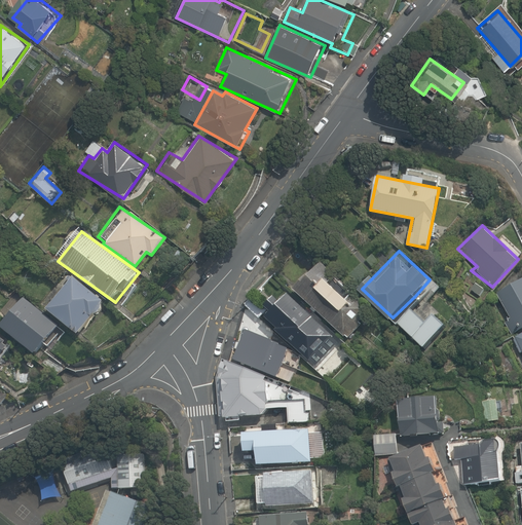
[(367,311),(321,266),(297,291),(342,336),(367,311)]
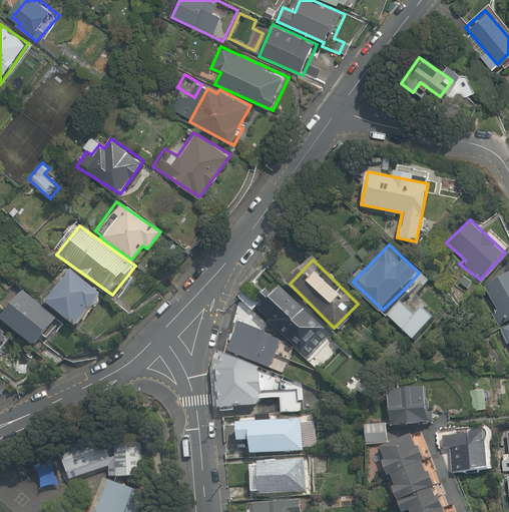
[(100,293),(68,270),(42,301),(75,325),(100,293)]
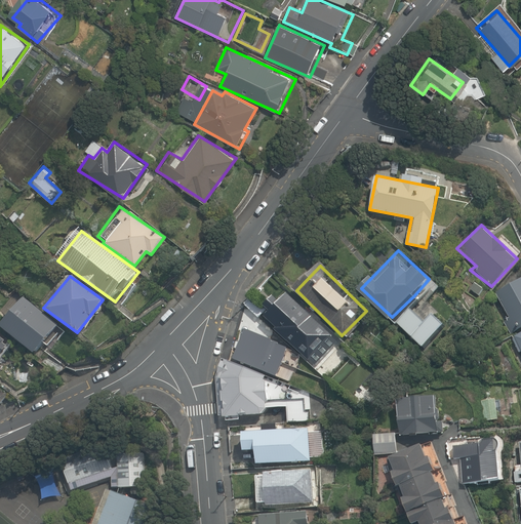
[(520,323),(520,279),(492,292),(510,328),(520,323)]
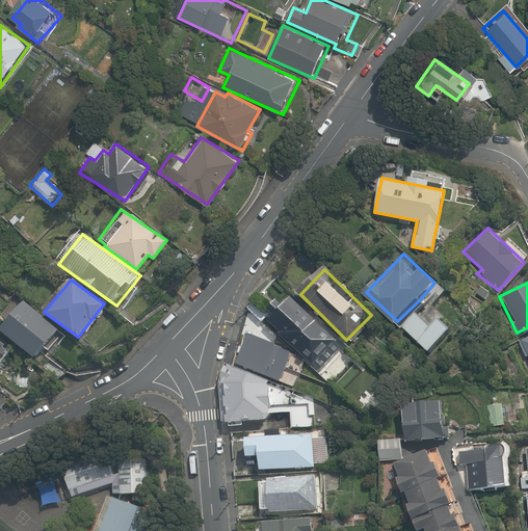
[(318,322),(290,295),(266,320),(305,357),(316,345),(306,336),(318,322)]
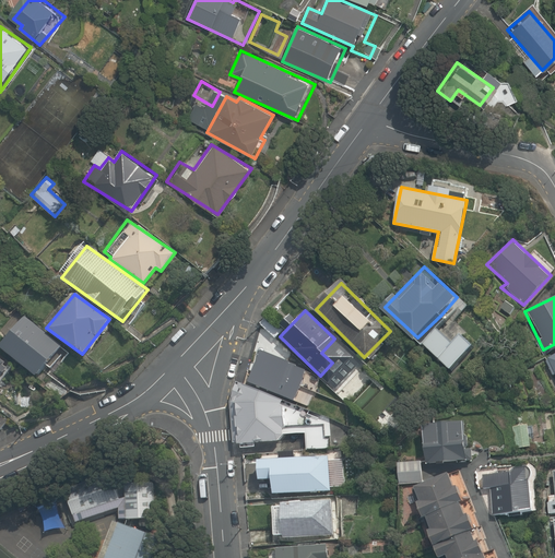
[(446,319),(441,315),(417,337),(451,370),(475,345),(463,333),(453,342),(438,328),(446,319)]
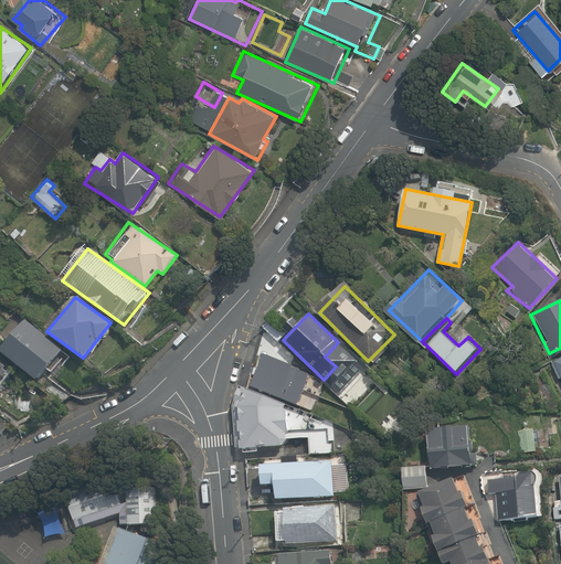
[(60,348),(22,320),(0,346),(0,351),(35,379),(60,348)]
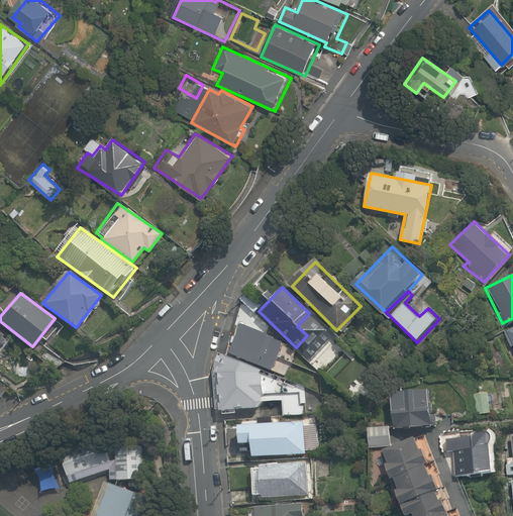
[(235,312),(220,354),(258,369),(265,352),(258,349),(268,324),(235,312)]
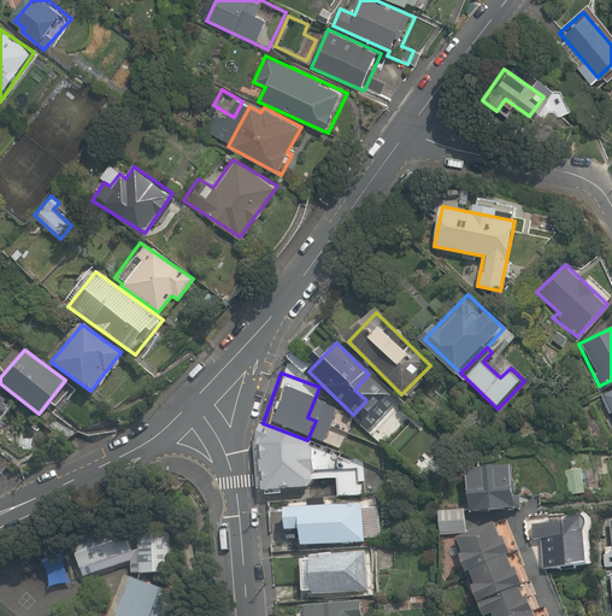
[(611,389),(600,396),(611,420),(611,389)]
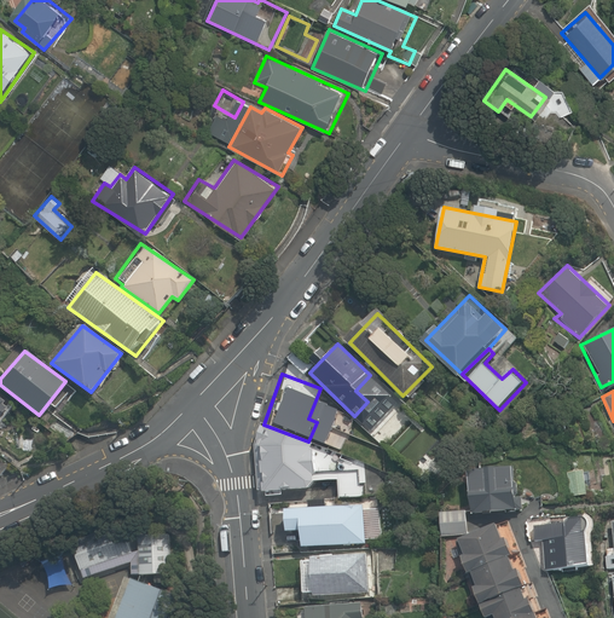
[(256,446),(259,490),(311,486),(314,479),(313,473),(318,472),(316,450),(311,449),(313,443),(308,442),(264,425),(256,446)]
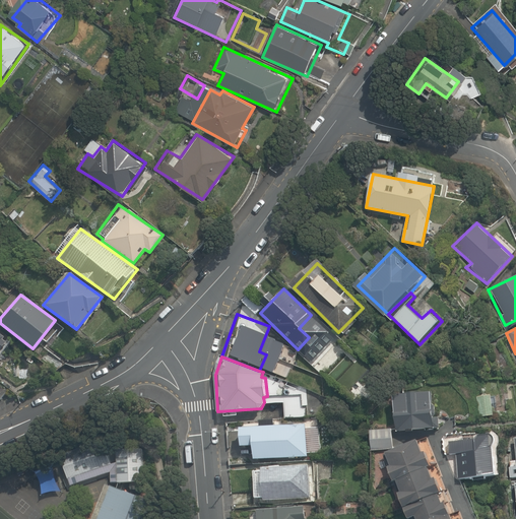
[(430,392),(391,394),(392,430),(431,428),(430,392)]
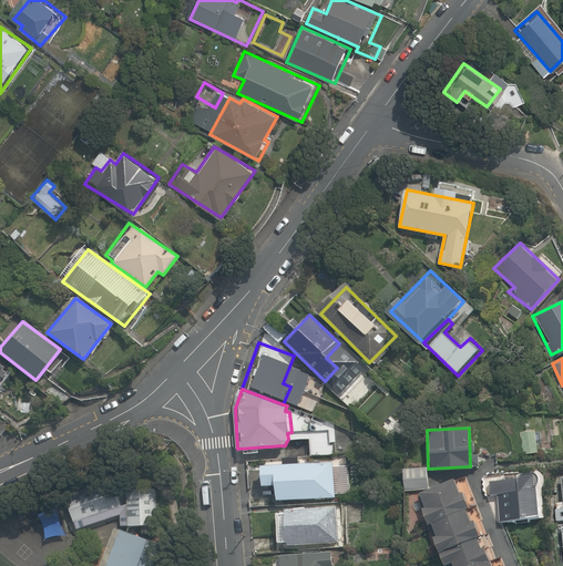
[(331,463),(262,466),(263,489),(277,487),(278,501),(333,497),(331,463)]
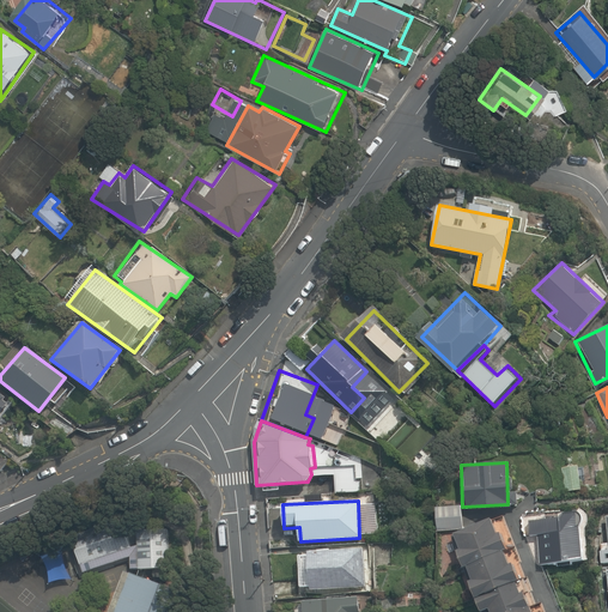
[(455,503),(429,506),(431,528),(456,527),(455,503)]
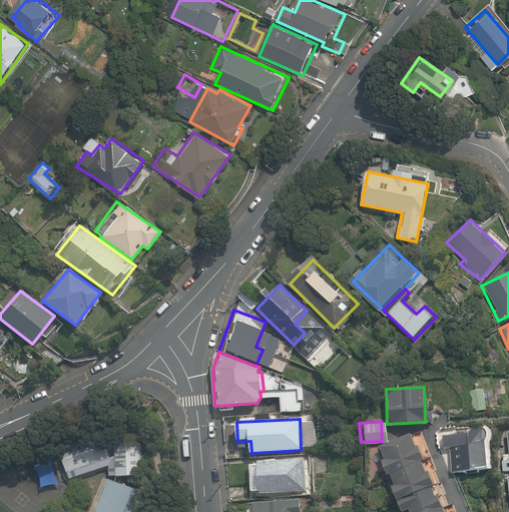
[(483,429),(436,434),(438,447),(446,447),(449,472),(487,468),(483,429)]
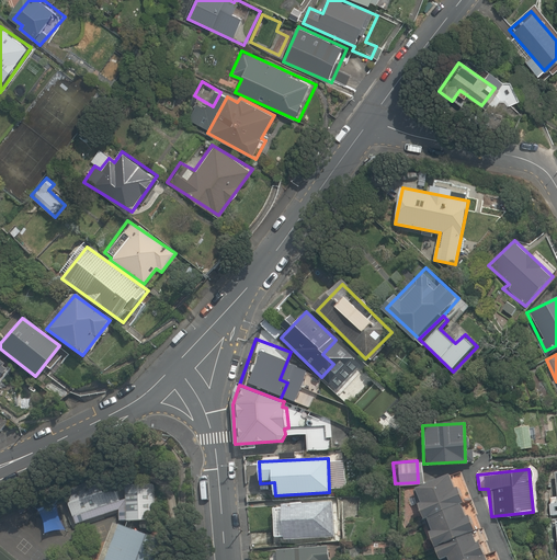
[(150,518),(149,481),(106,473),(57,487),(70,522),(114,509),(115,518),(150,518)]
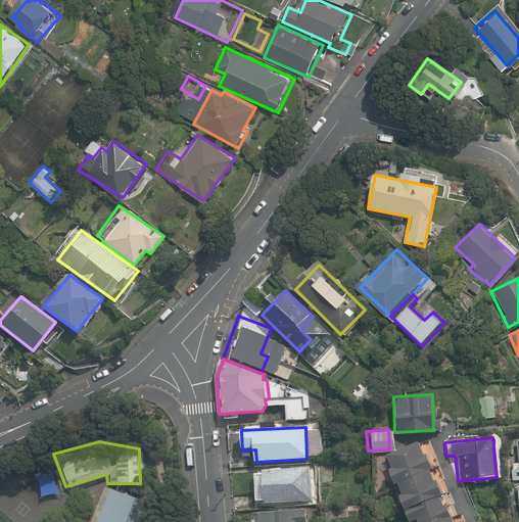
[(420,455),(415,441),(381,455),(386,467),(383,469),(389,484),(393,482),(398,494),(394,495),(406,521),(413,518),(414,521),(451,521),(443,504),(440,505),(437,496),(440,494),(433,478),(431,479),(427,470),(430,469),(423,454),(420,455)]
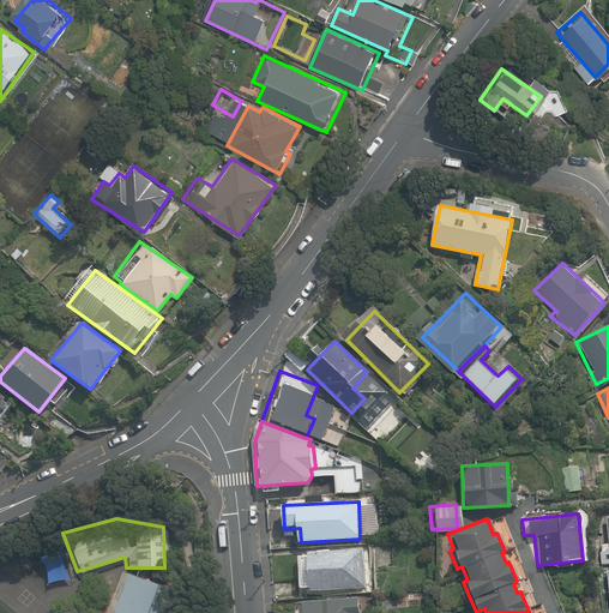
[(362,550),(308,553),(311,590),(365,587),(362,550)]
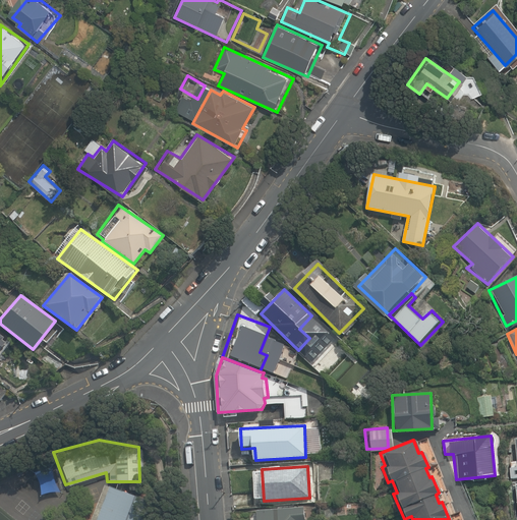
[(142,519),(151,501),(113,486),(113,488),(104,484),(90,519),(142,519)]
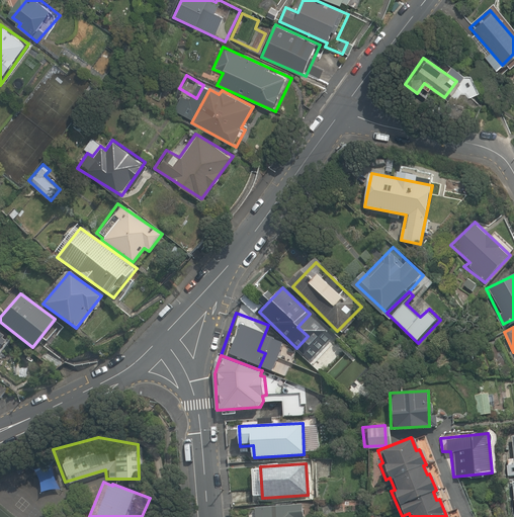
[(247,487),(231,489),(232,501),(249,500),(247,487)]
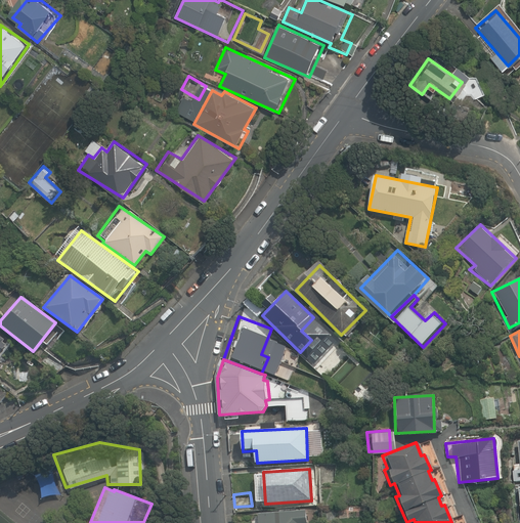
[(300,522),(300,510),(255,514),(256,522),(300,522)]
